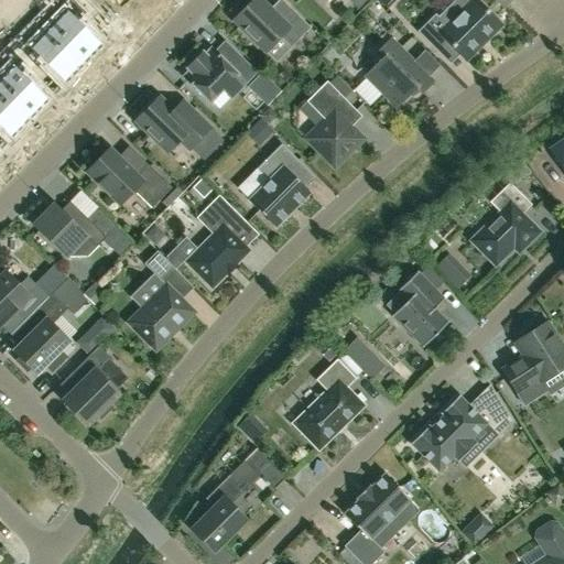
[(57,6),(40,24),(41,25),(80,64),(99,44),(77,22),(85,13),(72,0),(52,0),(57,6)]
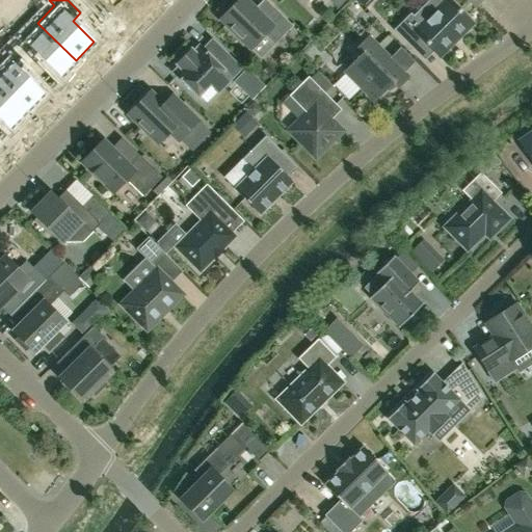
[(290,26),(271,8),(263,18),(244,0),(239,0),(220,20),(249,49),(264,34),(273,44),(290,26)]
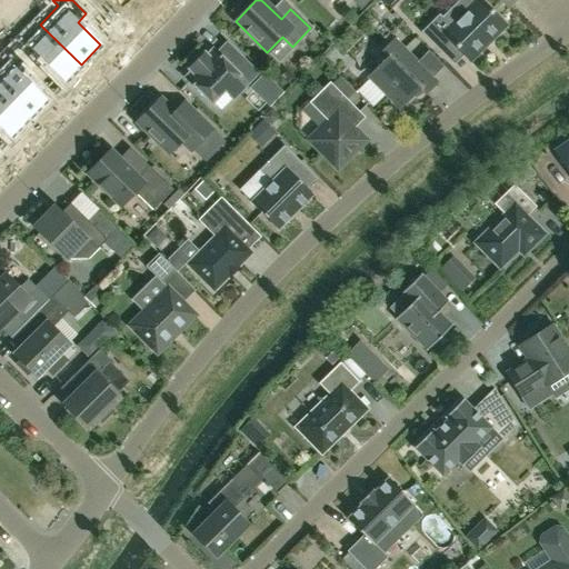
[(473,0),(449,25),(441,17),(438,15),(420,32),(440,52),(450,42),(469,61),(506,26),(479,0),(473,0)]
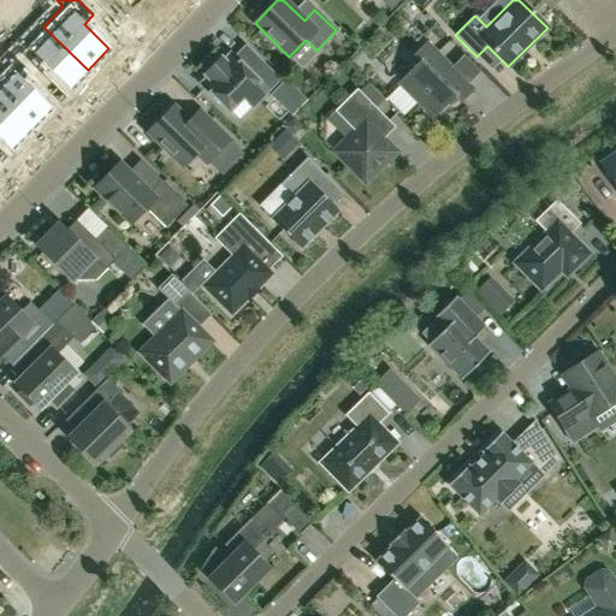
[(25,45),(15,55),(35,75),(43,65),(69,89),(88,70),(45,28),(28,46),(25,45)]
